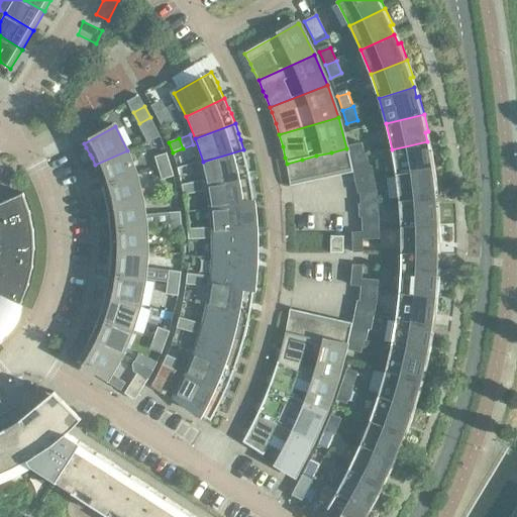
[(427,141),(392,149),(396,175),(435,169),(432,151),(429,151),(427,141)]
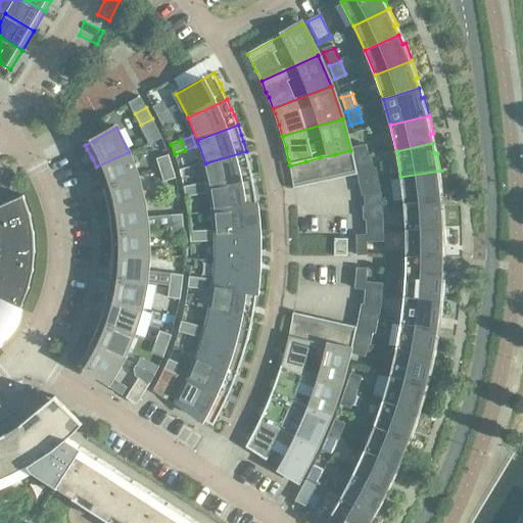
[(354,161),(370,158),(367,147),(352,150),(354,161)]
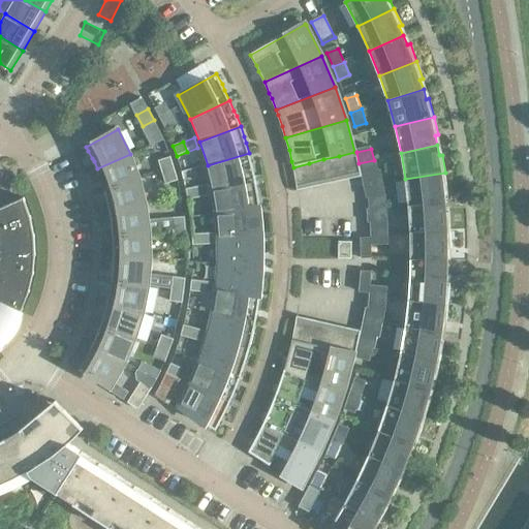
[(354,152),(339,156),(345,180),(362,177),(362,175),(359,163),(356,152),(354,153),(354,152)]
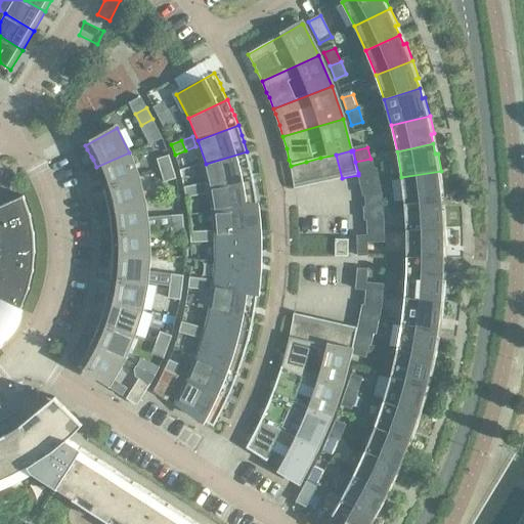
[(250,163),(247,151),(206,164),(211,187),(254,179),(252,173),(250,163)]
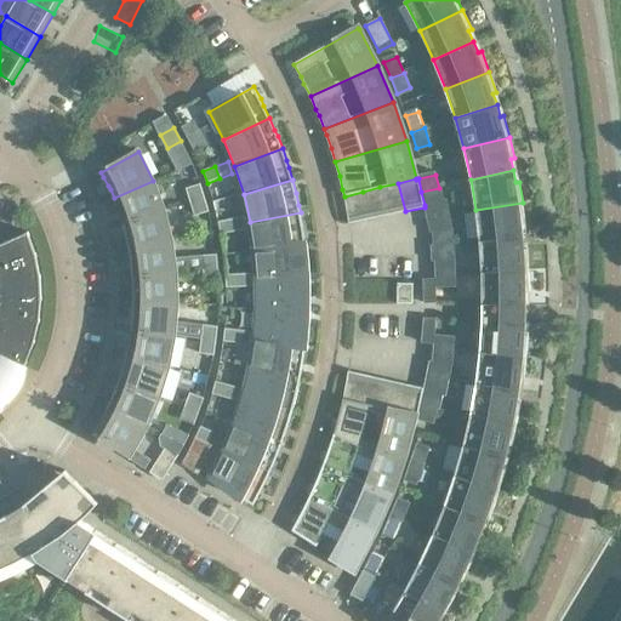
[(121,218),(123,223),(164,211),(153,181),(114,198),(118,208),(121,218)]
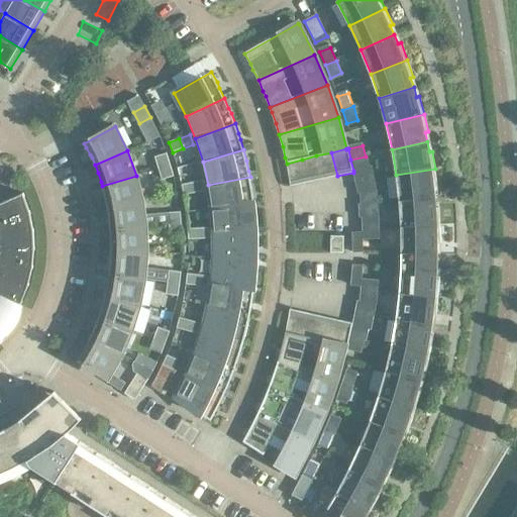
[(322,179),(337,176),(331,152),(316,156),(322,179)]
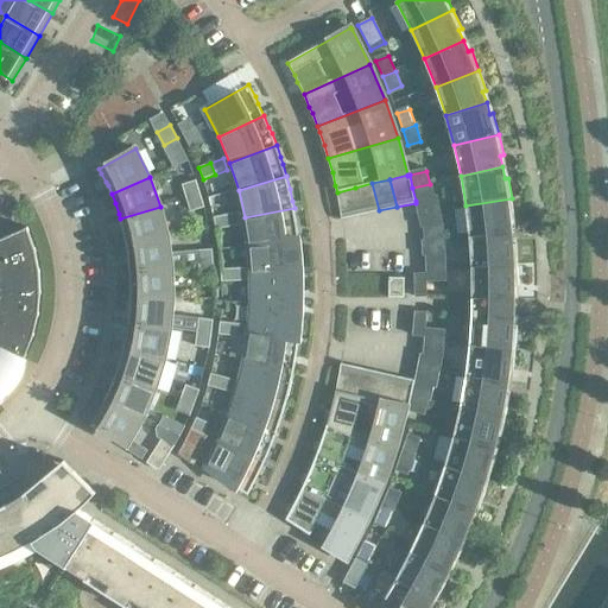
[(187,198),(201,194),(196,181),(183,185),(187,198)]
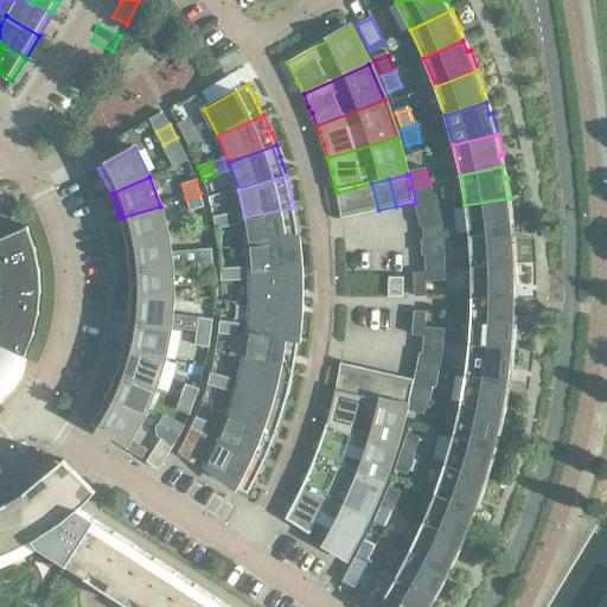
[(360,215),(378,210),(371,183),(355,187),(360,215)]
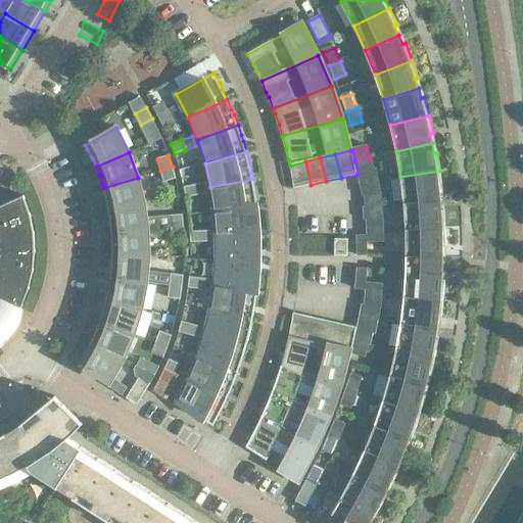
[(370,158),(354,161),(358,173),(372,169),(370,158)]
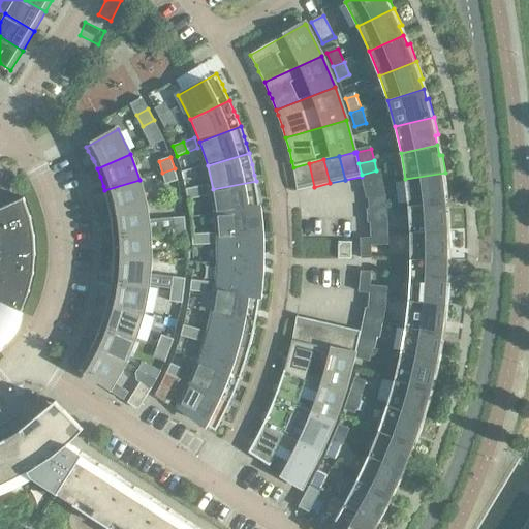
[(296,179),(298,190),(314,187),(309,163),(293,167),(296,179)]
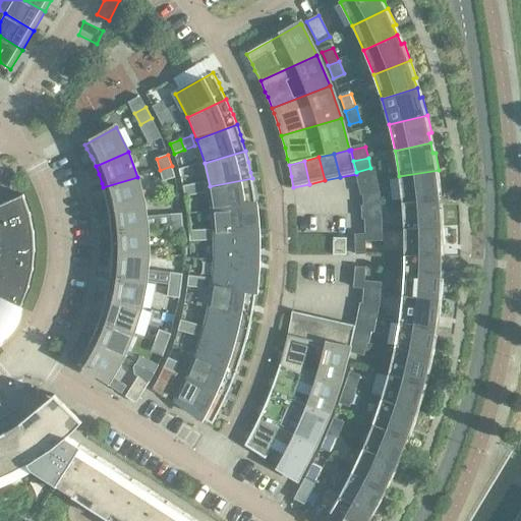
[(172,166),(160,170),(163,181),(175,178),(172,166)]
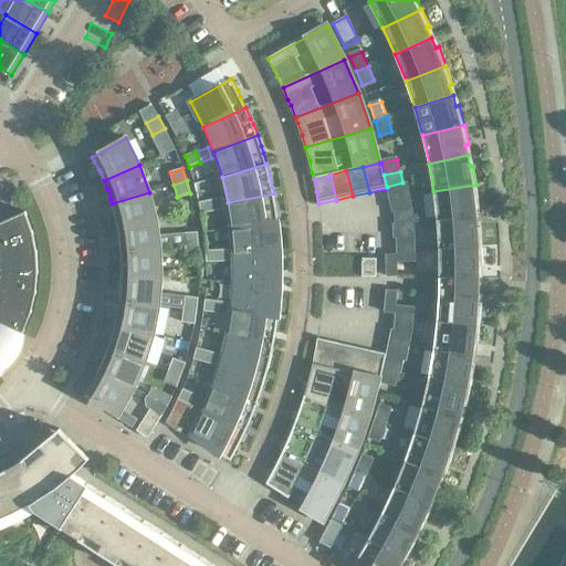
[(477,185),(433,191),(438,220),(478,216),(475,206),(479,205),(477,185)]
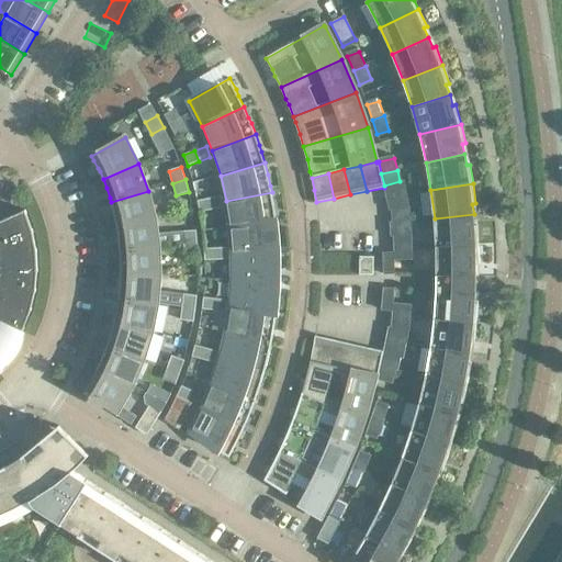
[(115,216),(117,226),(155,218),(148,191),(111,202),(114,212),(115,216)]
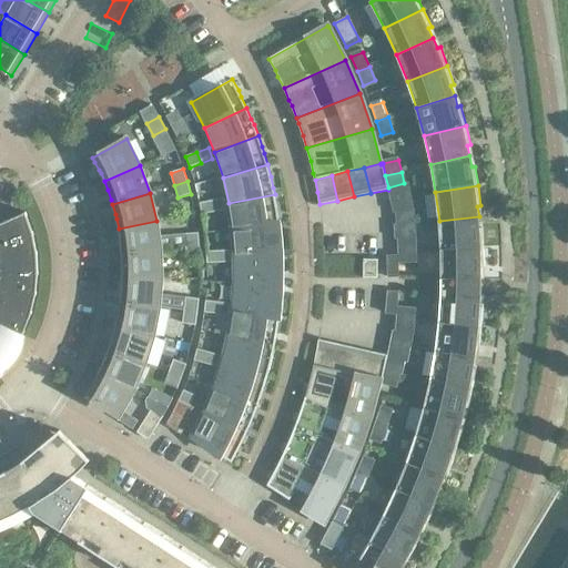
[(276,200),(275,194),(229,203),(233,230),(280,224),(277,212),(276,200)]
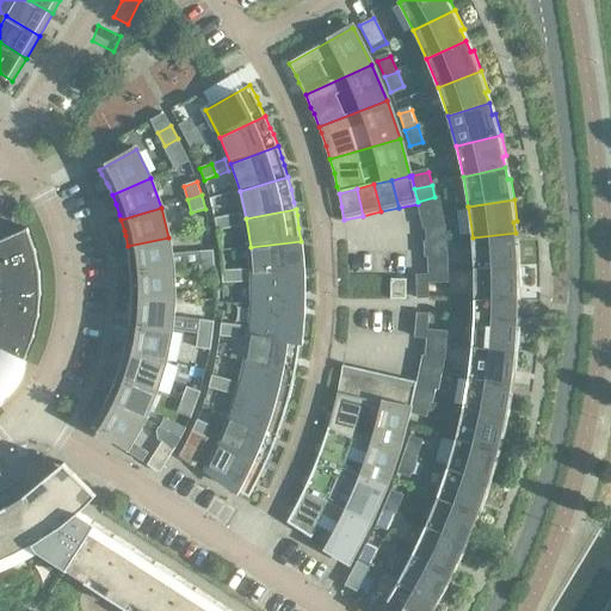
[(228,216),(230,228),(242,226),(240,214),(228,216)]
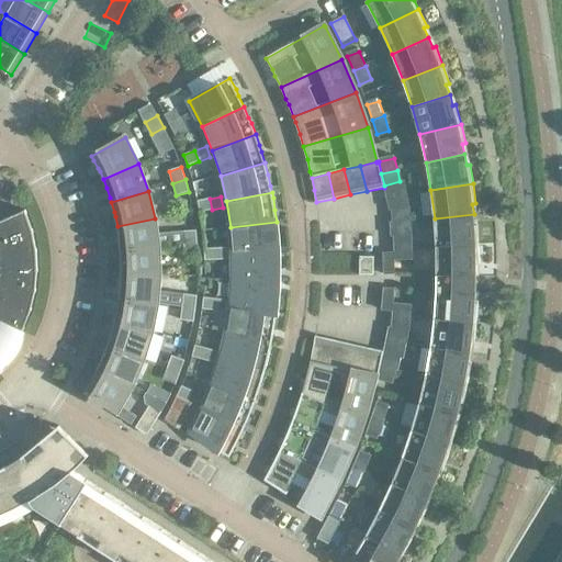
[(212,210),(210,199),(198,201),(200,212),(212,210)]
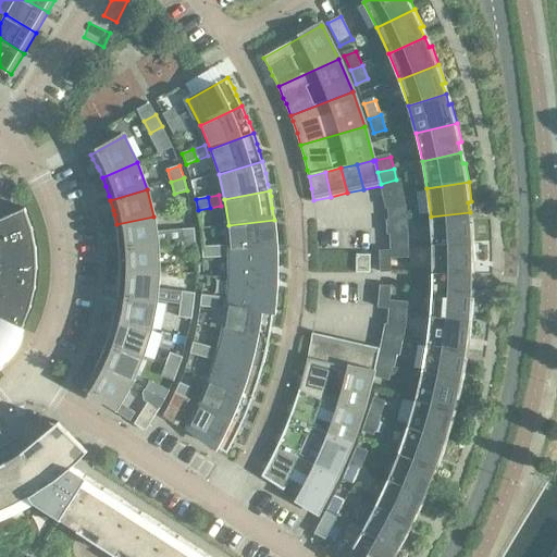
[(387,208),(388,220),(405,219),(404,207),(387,208)]
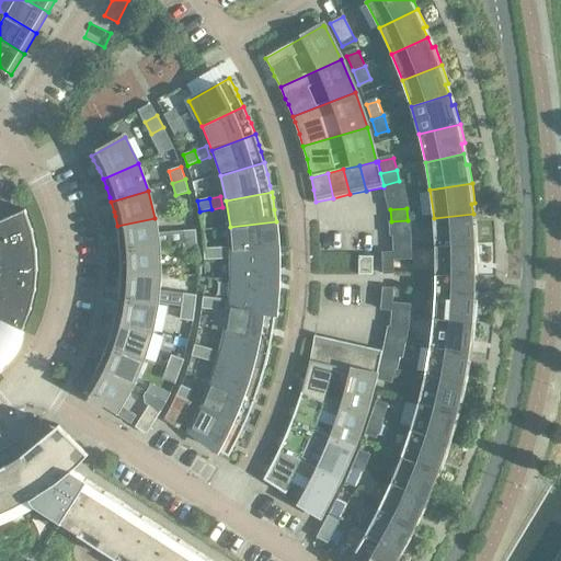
[(12,347),(12,346),(14,346),(18,342),(23,331),(31,310),(36,290),(37,271),(37,251),(33,231),(25,210),(0,220),(0,364),(3,361),(8,356),(7,354),(8,353),(10,352),(10,351),(11,350),(12,347)]
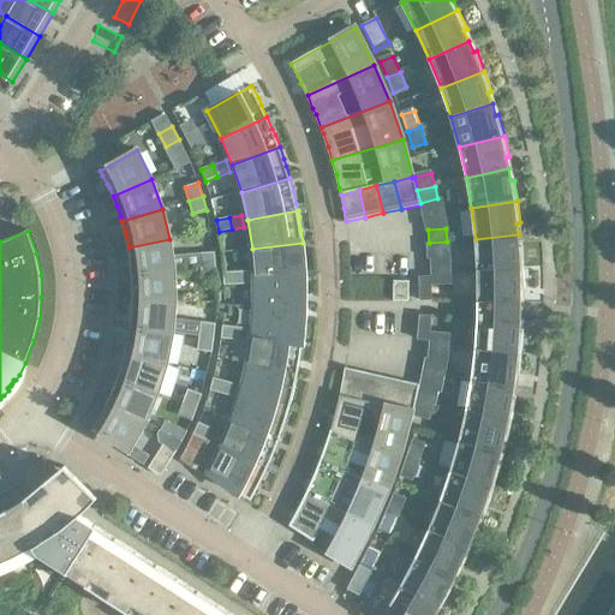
[(519,234),(476,239),(477,270),(524,268),(523,246),(519,246),(519,234)]
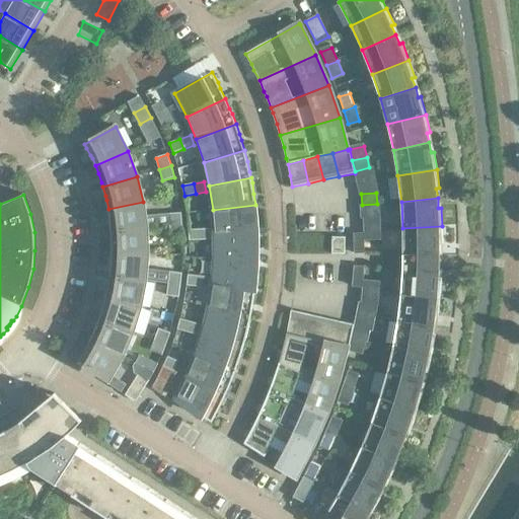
[(110,222),(112,231),(147,228),(143,202),(108,209),(109,217),(110,222)]
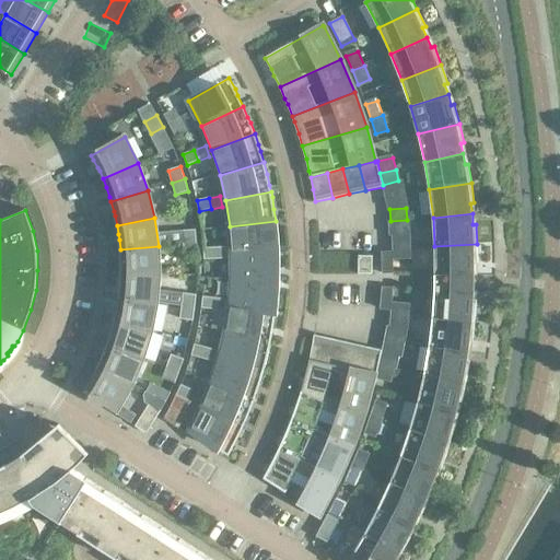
[(277,226),(276,221),(230,226),(232,253),(278,251),(278,238),(277,226)]
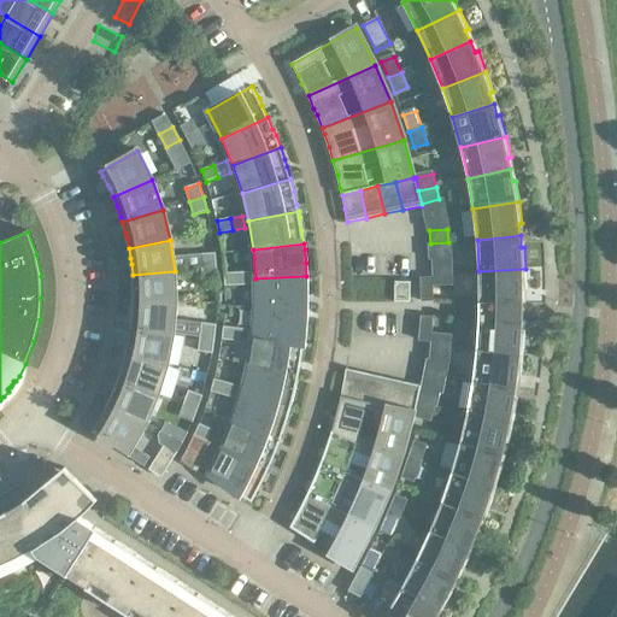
[(203,269),(217,268),(216,253),(201,254),(203,269)]
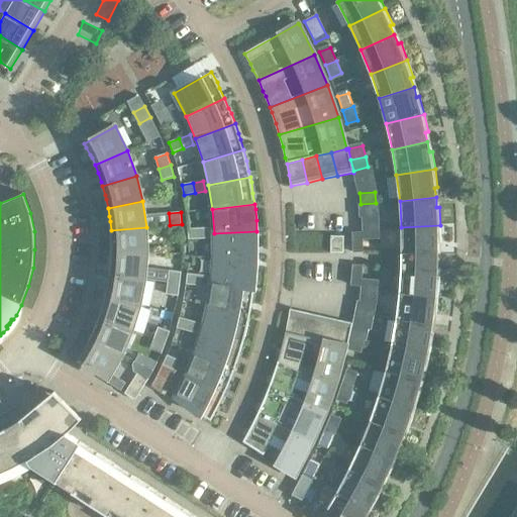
[(363,228),(378,228),(377,217),(362,217),(363,228)]
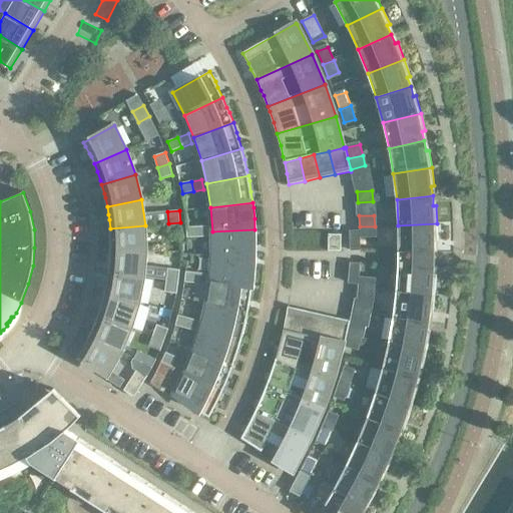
[(451,218),(439,219),(440,235),(452,234),(451,218)]
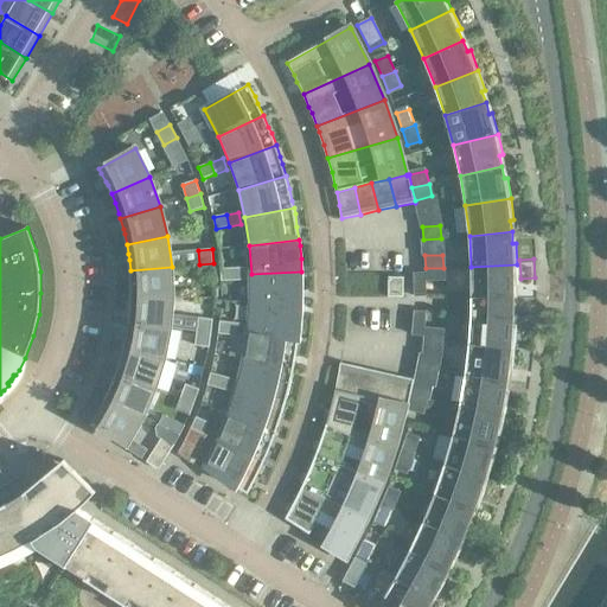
[(213,263),(199,264),(199,279),(215,278),(213,263)]
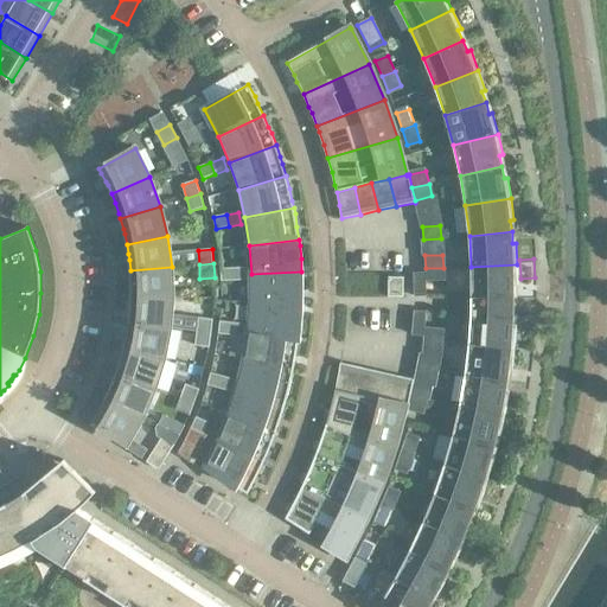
[(518,286),(517,264),(471,267),(471,299),(515,299),(515,286),(518,286)]
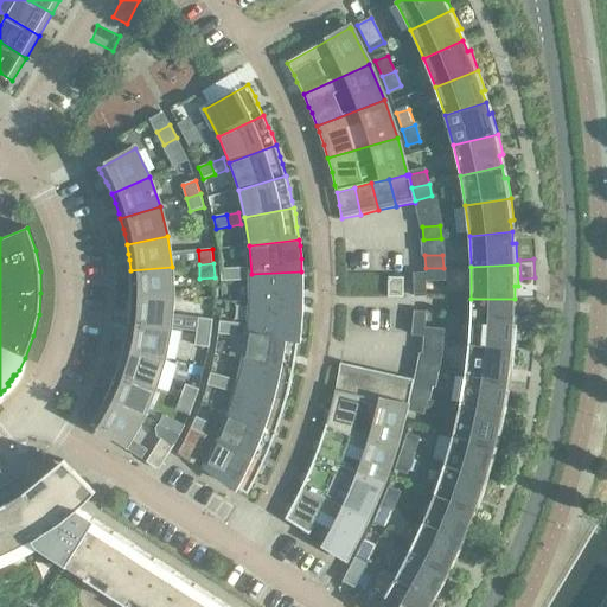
[(131,292),(131,296),(173,298),(172,267),(131,270),(131,275),(131,286),(131,292)]
